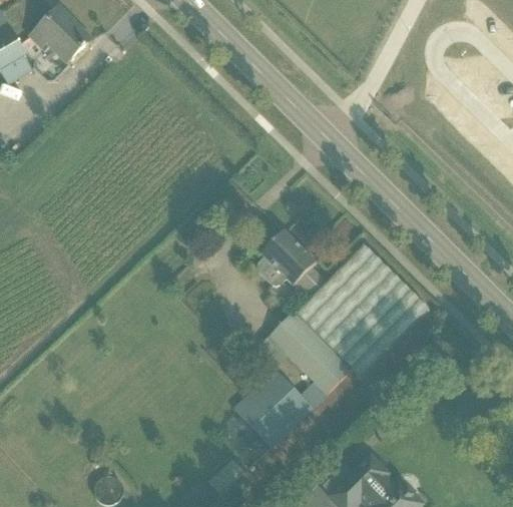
[(66,60),(81,46),(84,43),(84,42),(87,39),(69,20),(72,17),(59,5),(45,19),(31,33),(41,43),(46,39),(66,60)]
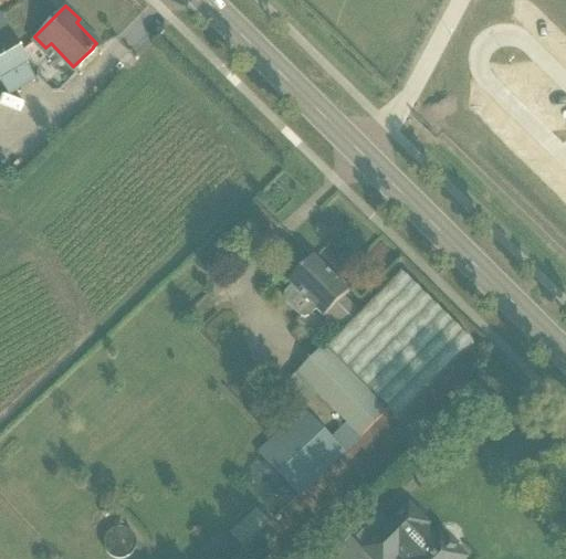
[(0,74),(28,59),(8,23),(0,28),(0,74)]
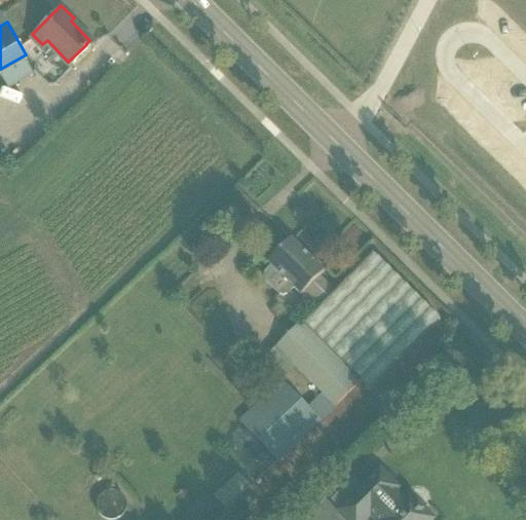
[(284,376),(239,417),(278,458),(361,376),(369,385),(424,330),(439,314),(373,250),(339,284),(335,288),(318,272),(324,268),(290,235),(275,250),(269,256),(271,259),(263,266),(261,272),(278,291),(285,291),(295,282),(301,288),(304,286),(320,301),(314,306),(305,316),(278,343),(263,359),(276,373),(280,377),(295,362),(324,390),(310,403),(284,376)]
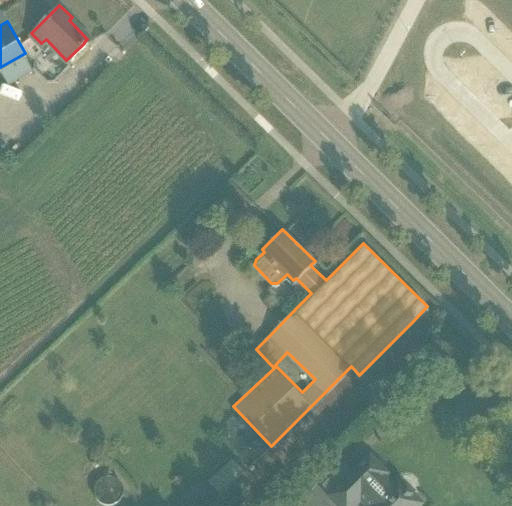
[(96,454),(90,459),(94,463),(100,458),(96,454)]
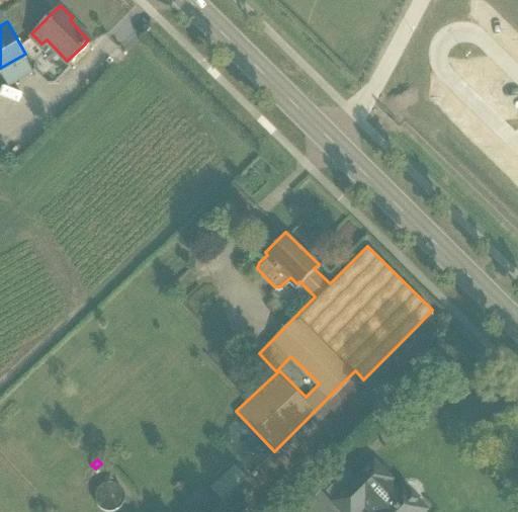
[(373,460),(358,476),(347,465),(324,489),(346,511),(352,511),(365,500),(376,511),(375,511),(419,511),(424,508),(403,486),(398,491),(386,479),(389,477),(373,460)]
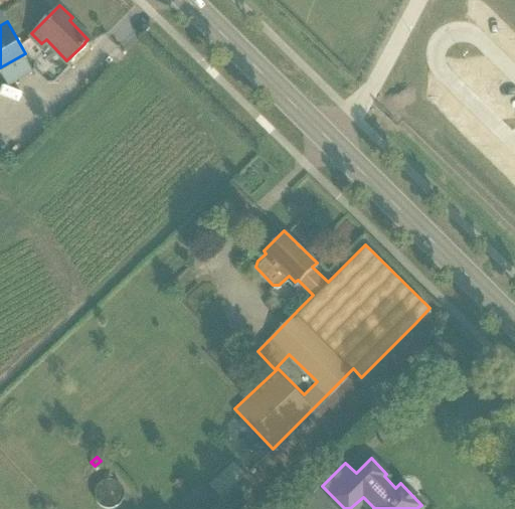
[(131,494),(116,478),(103,490),(117,506),(131,494)]
